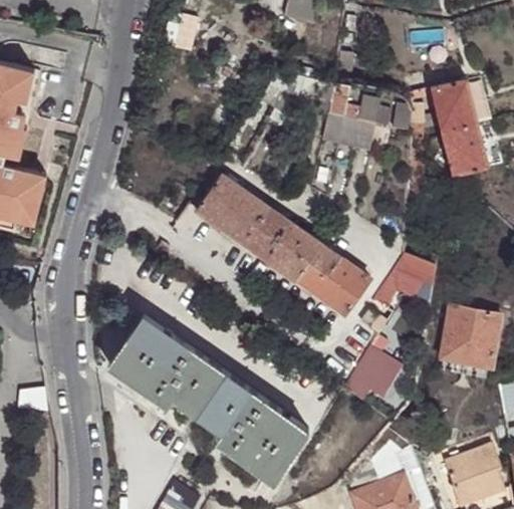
[(287,0),(283,17),(311,24),(317,0),(287,0)]
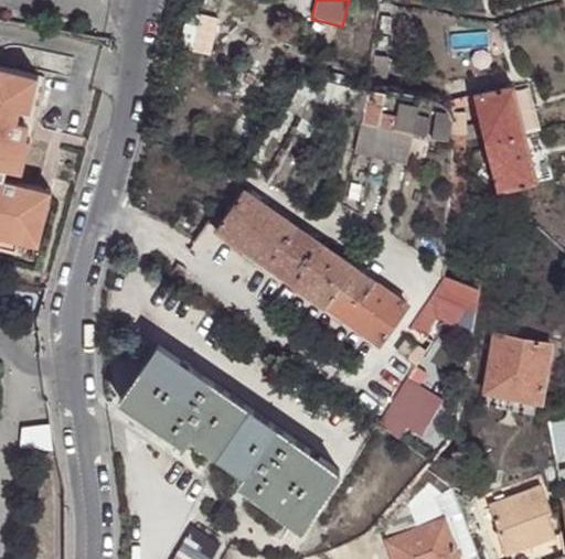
[(387,43),(392,0),(379,0),(375,41),(387,43)]
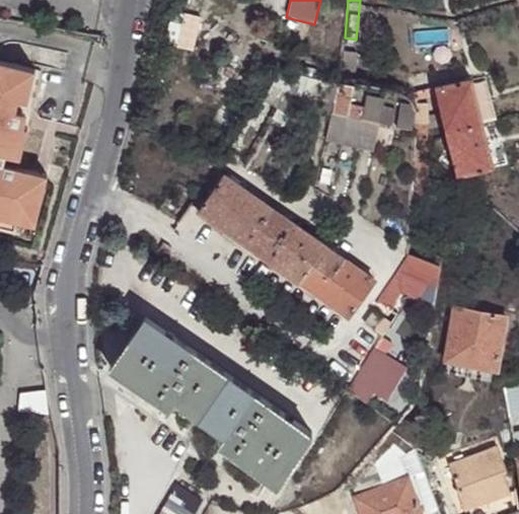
[(0,220),(16,224),(35,228),(48,178),(4,168),(6,159),(20,162),(28,131),(24,130),(26,123),(23,117),(16,115),(19,105),(27,106),(34,74),(8,68),(0,66),(0,220)]
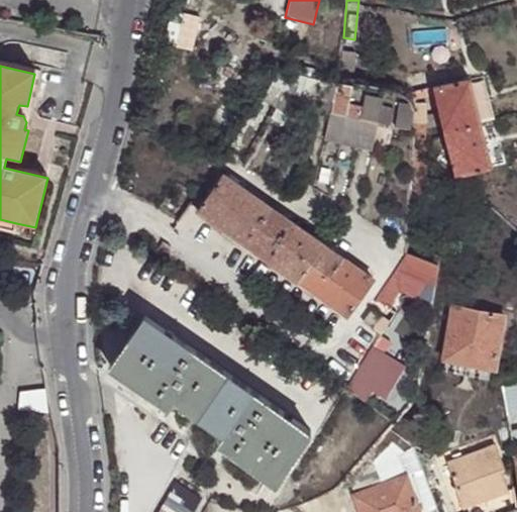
[(298,96),(331,103),(335,86),(302,78),(298,96)]
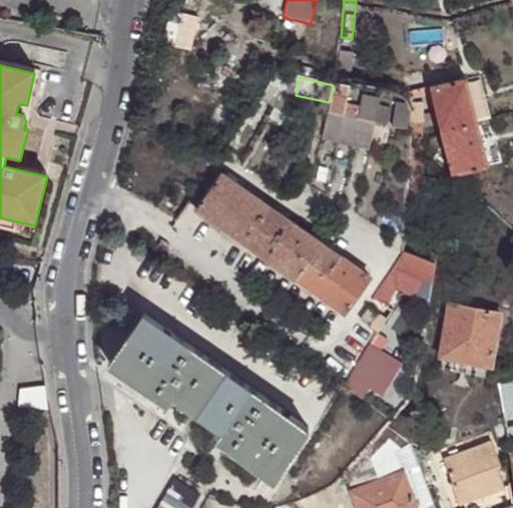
[(435,117),(440,134),(451,179),(488,170),(465,82),(429,91),(435,117)]
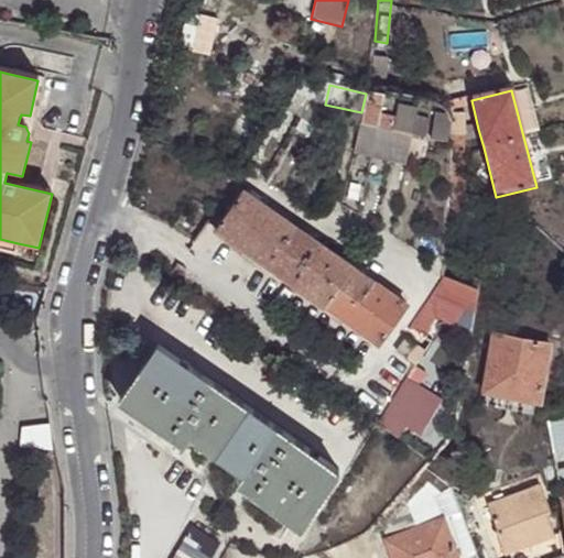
[(384,97),(372,95),(367,91),(366,94),(361,112),(359,124),(378,129),(380,116),(384,97)]
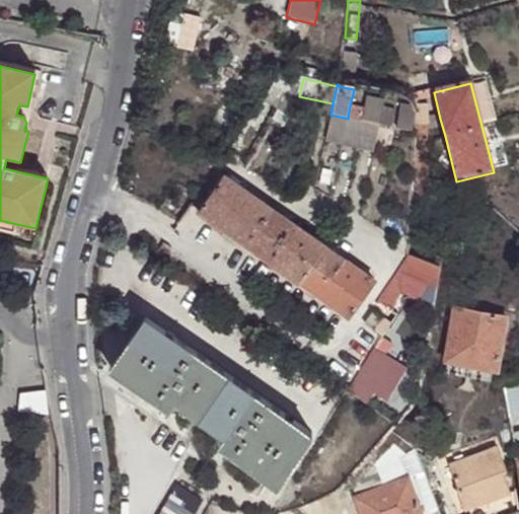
[(388,116),(350,106),(348,119),(362,123),(379,126),(386,128),(388,116)]
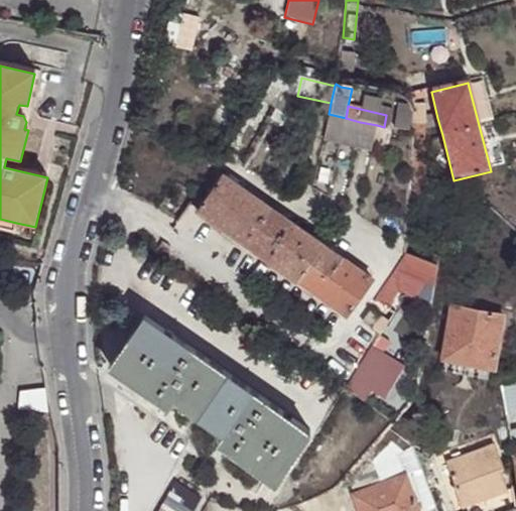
[(413,149),(423,156),(423,139),(423,121),(424,108),(414,108),(416,113),(414,129),(413,149)]
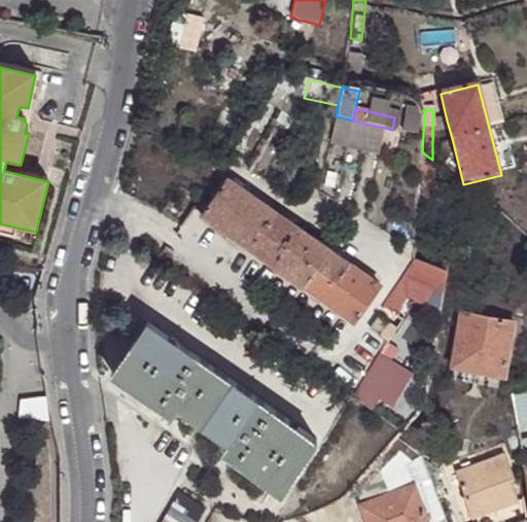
[(336,116),(329,144),(336,145),(347,148),(353,120),(336,116)]
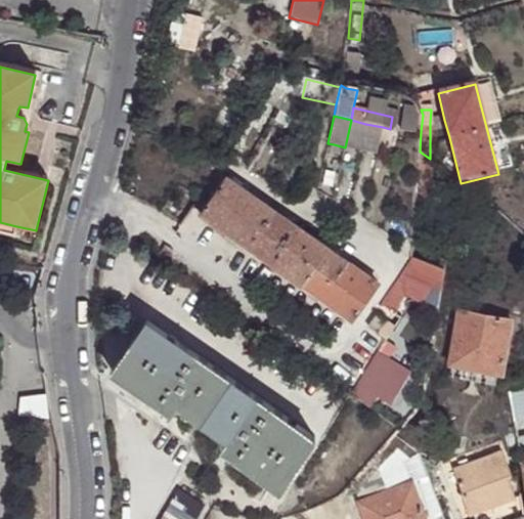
[(351,120),(345,147),(360,150),(365,124),(351,120)]
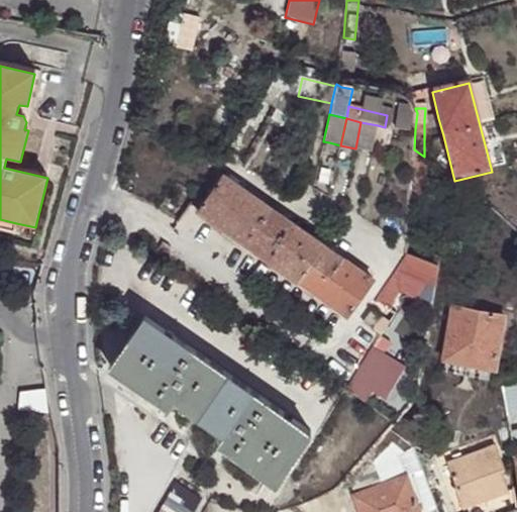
[(424,121),(424,139),(443,135),(438,118),(424,121)]
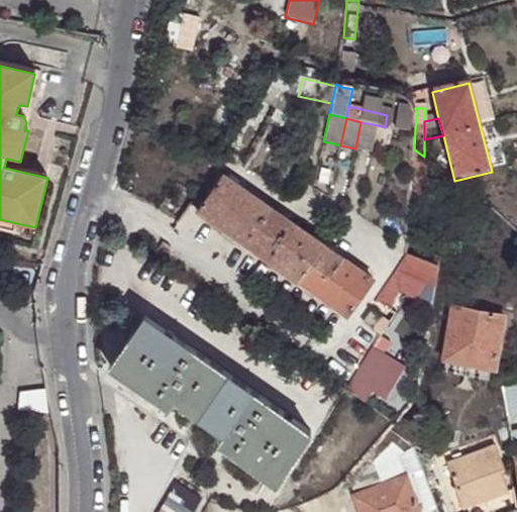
[(360,122),(355,148),(372,151),(378,125),(360,122)]
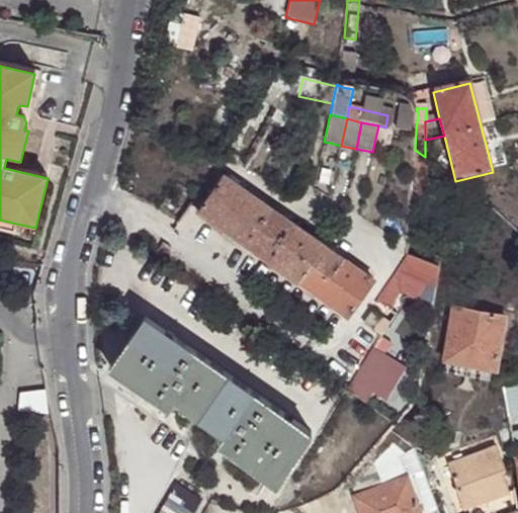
[(412,187),(420,188),(425,188),(425,161),(414,153),(413,173),(412,187)]
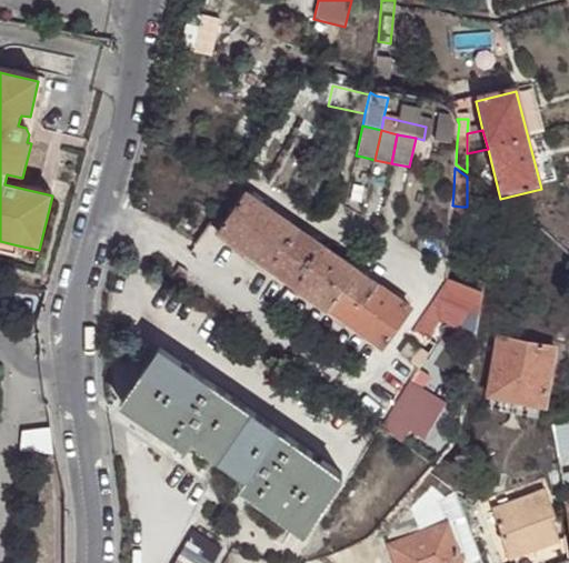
[(341,264),(335,259),(242,194),(217,230),(215,235),(380,350),(407,309),(341,264)]
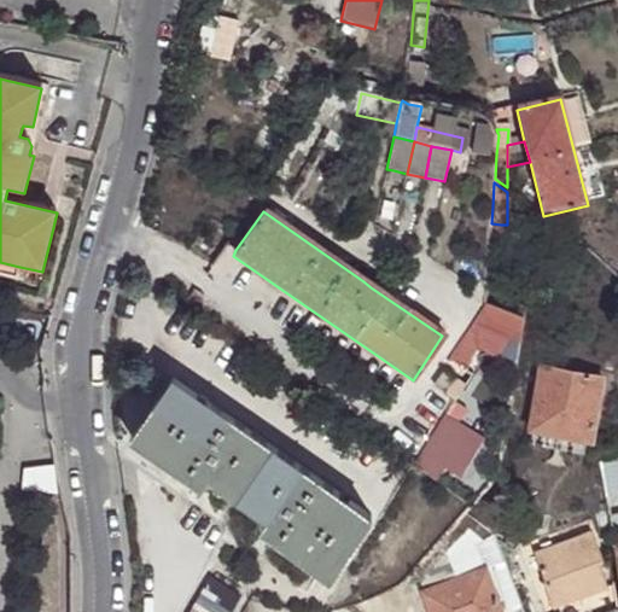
[(491,234),(490,245),(501,246),(501,225),(491,223),(491,234)]
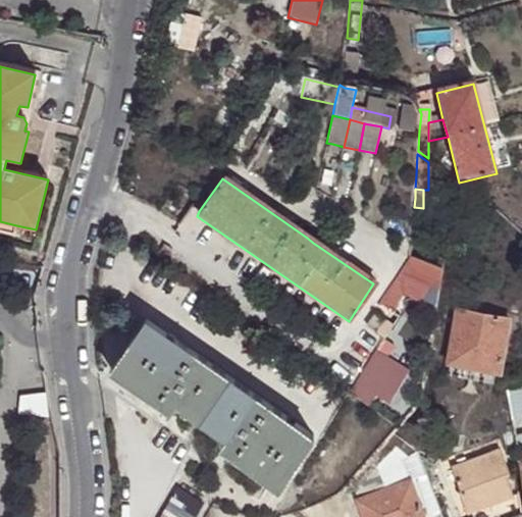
[(0,229),(15,234),(16,225),(0,221),(0,229)]
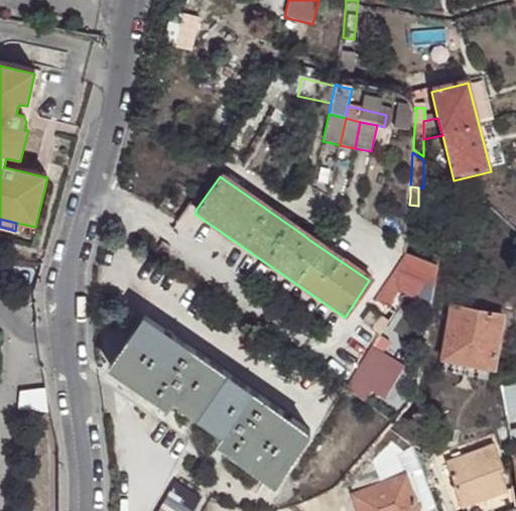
[(306,230),(303,235),(309,240),(312,235),(306,230)]
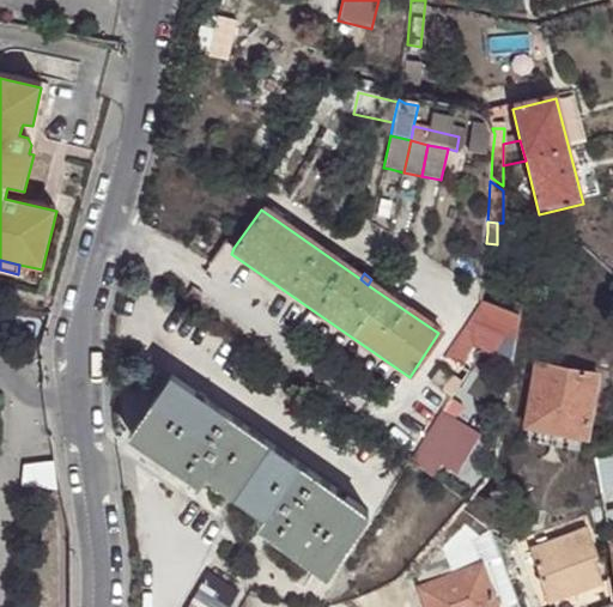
[(484,304),(520,319),(522,311),(509,308),(511,295),(485,285),(484,291),(484,297),(483,298),(484,304)]
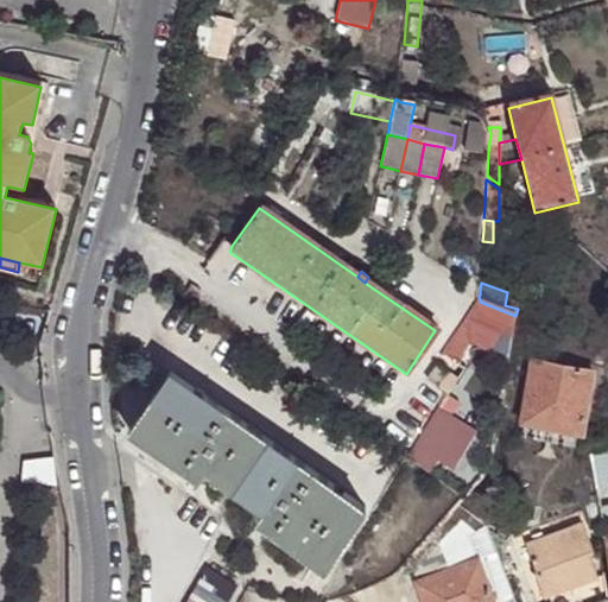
[(496,334),(507,338),(511,316),(474,302),(473,301),(473,305),(462,322),(496,334)]
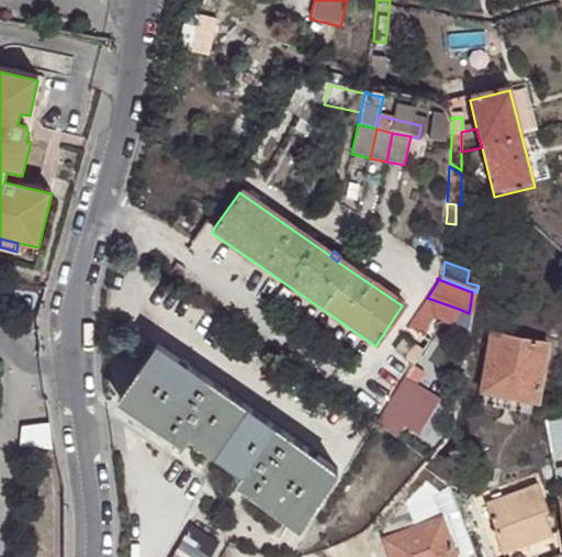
[(453,322),(459,309),(427,298),(420,307),(414,318),(425,326),(434,314),(453,322)]
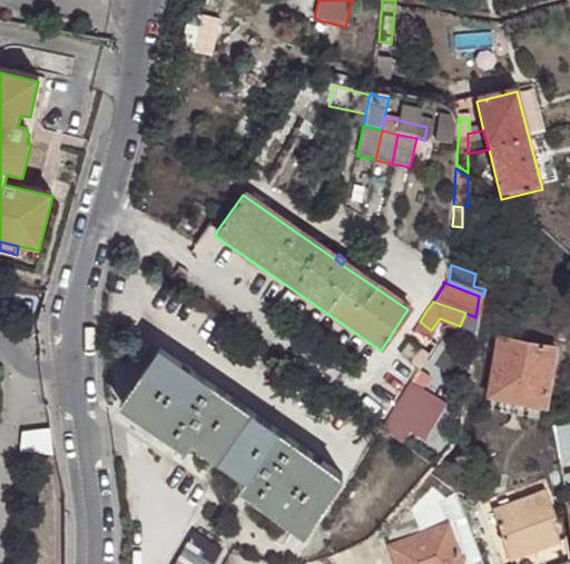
[(499,343),(490,402),(544,412),(554,353),(499,343)]
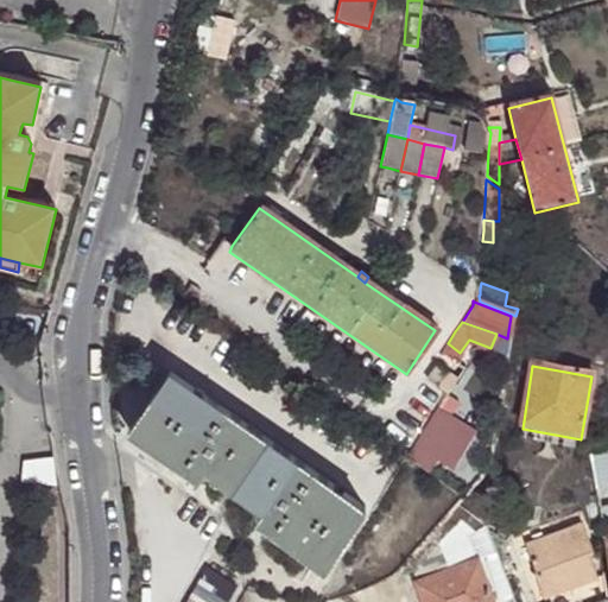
[(445,374),(435,367),(425,381),(436,388),(445,374)]
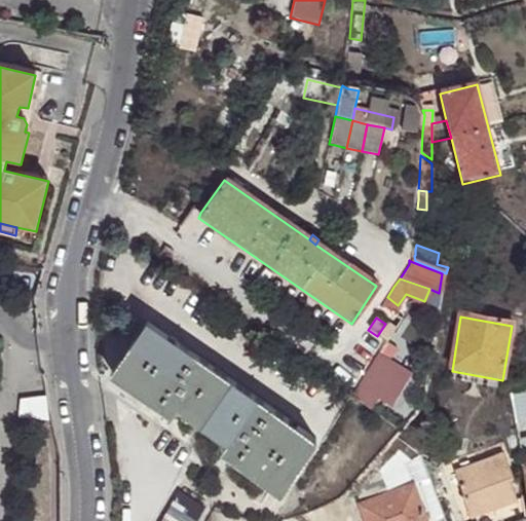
[(200,426),(230,384),(145,326),(110,377),(152,406),(168,417),(175,409),(200,426)]
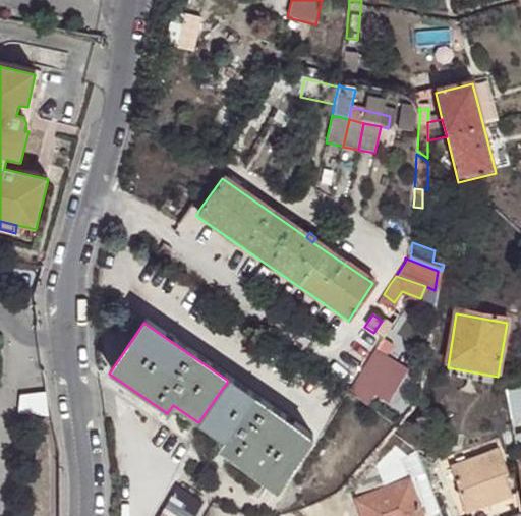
[(345,394),(357,402),(382,362),(370,354),(345,394)]
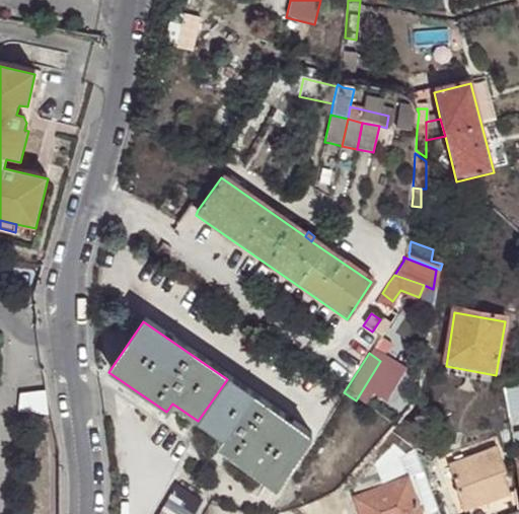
[(496,375),(446,366),(444,377),(494,385),(496,375)]
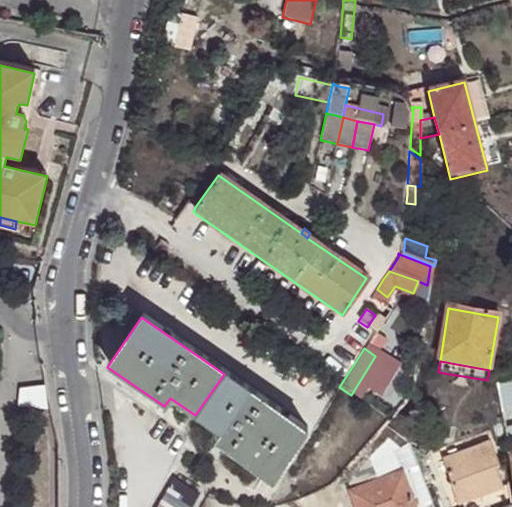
[(307,430),(224,374),(195,415),(221,432),(215,441),(227,450),(272,480),(307,430)]
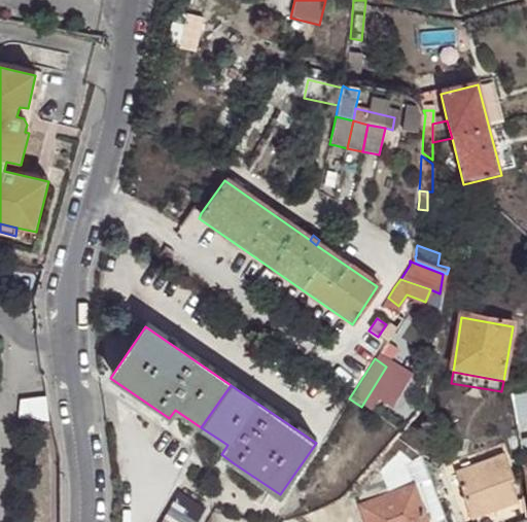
[(526,393),(512,396),(517,427),(526,424),(526,393)]
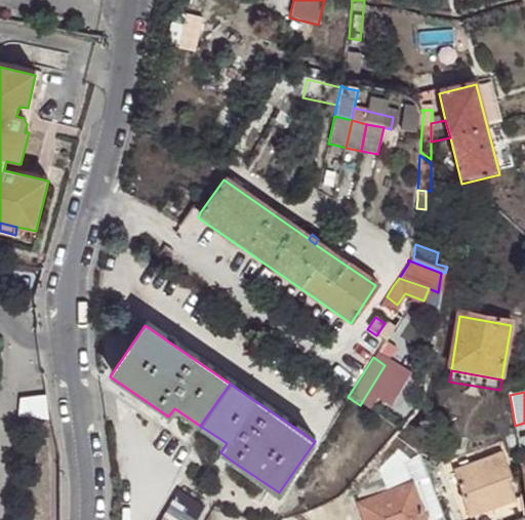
[(414,469),(401,454),(375,480),(385,487),(400,482),(414,469)]
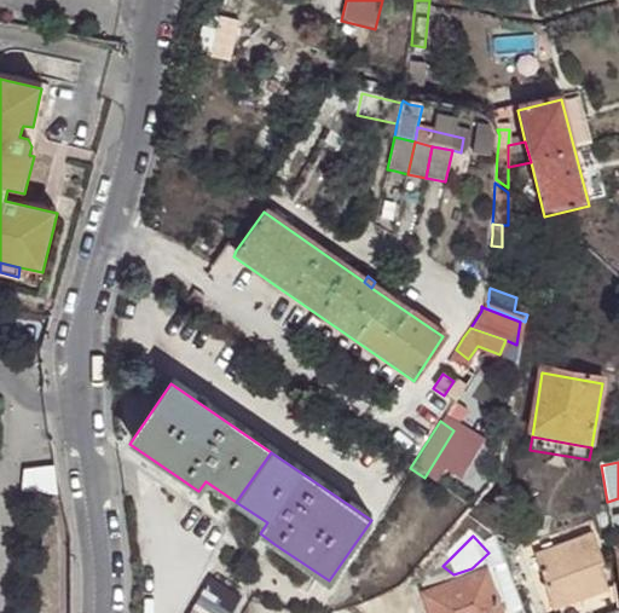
[(553,585),(545,587),(544,589),(554,612),(608,591),(605,579),(609,577),(608,565),(605,566),(594,538),(536,560),(544,580),(549,578),(553,585)]
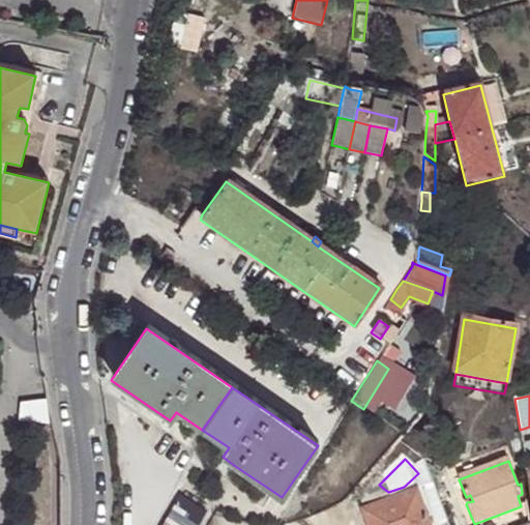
[(428,524),(416,496),(363,516),(366,524),(428,524)]
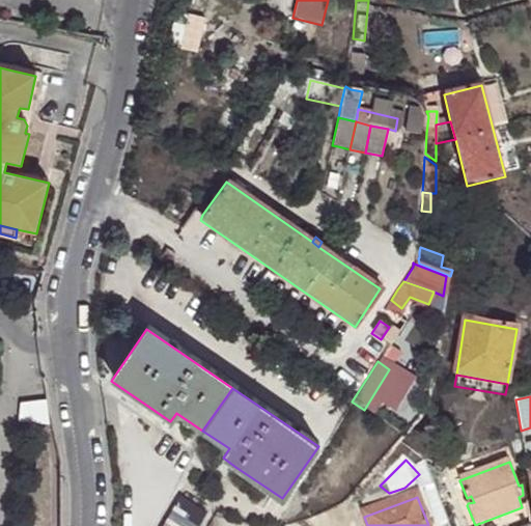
[(334,525),(355,511),(347,500),(337,507),(324,515),(331,525),(334,525)]
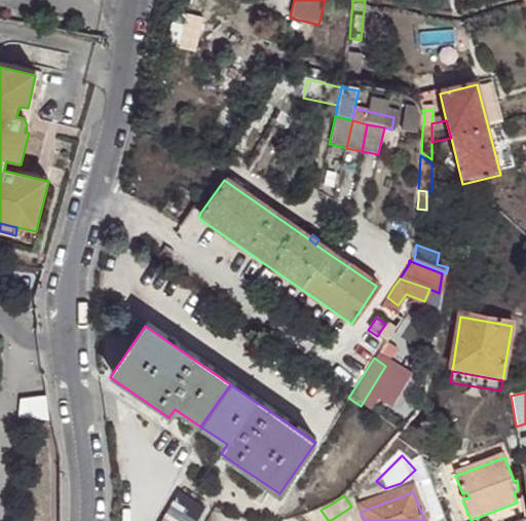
[(178,496),(162,520),(195,520),(202,510),(178,496)]
